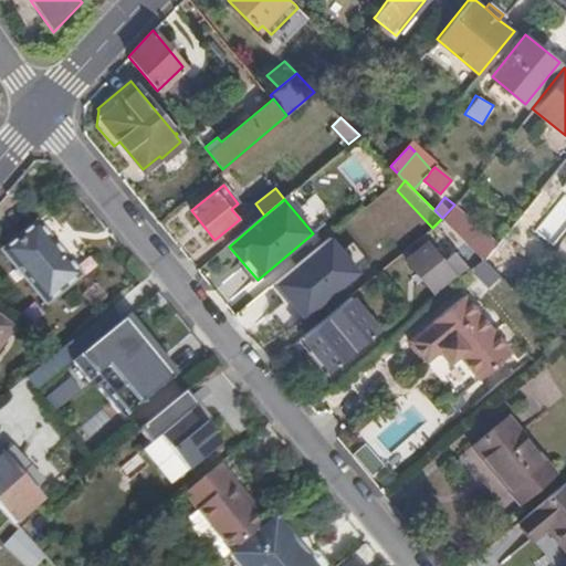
[(536,200),(509,233),(521,244),(548,210),(536,200)]
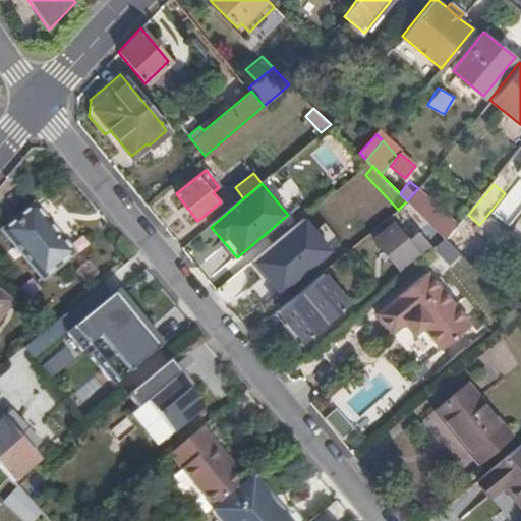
[(418,188),(407,200),(431,224),(443,213),(418,188)]
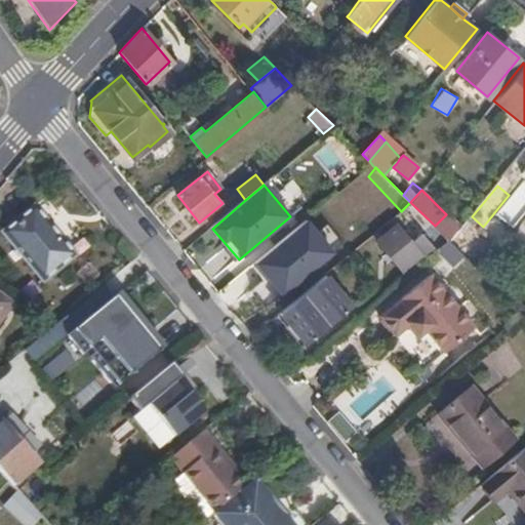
[(30,205),(0,230),(0,232),(41,282),(71,255),(30,205)]
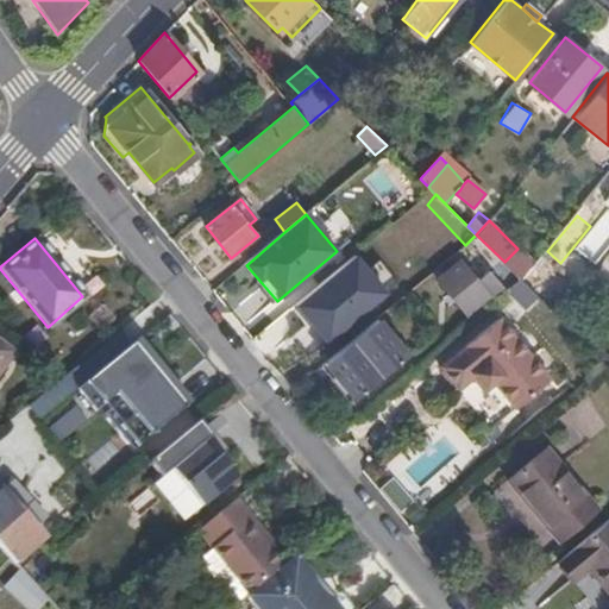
[(534,262),(518,249),(504,262),(521,280),(534,262)]
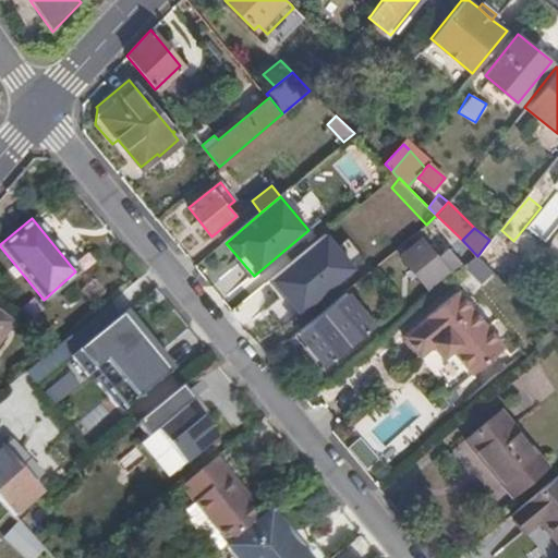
[(328,233),(269,282),(305,325),(346,291),(364,276),(328,233)]
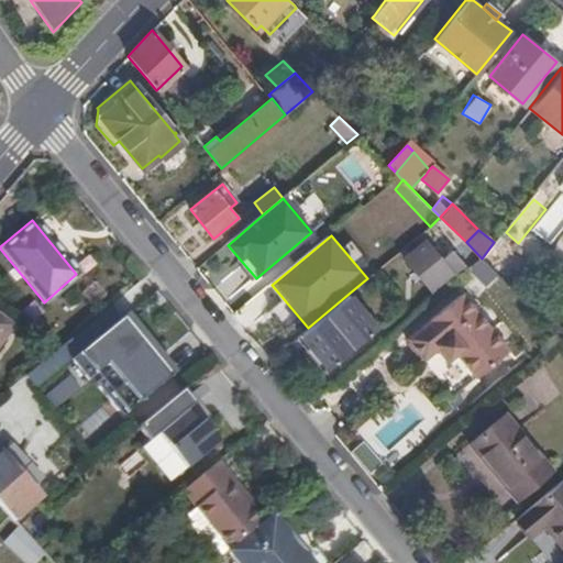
[(426,240),(405,257),(431,289),(463,263),(453,250),(441,258),(426,240)]
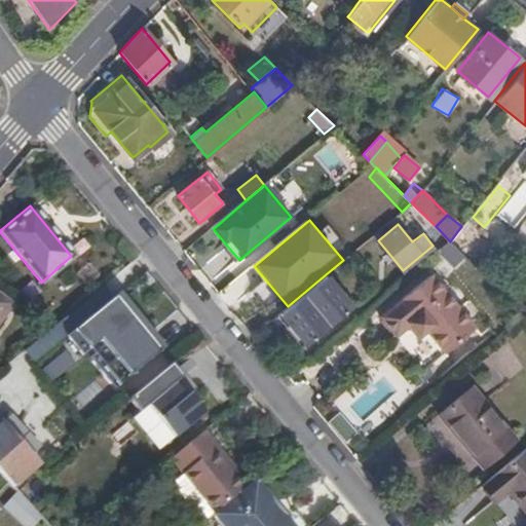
[(437,253),(453,268),(462,257),(446,241),(437,253)]
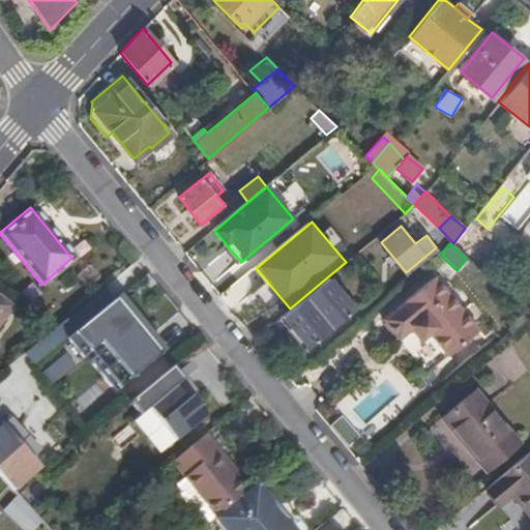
[(290,308),(282,315),(308,347),(354,308),(328,276),(290,308)]
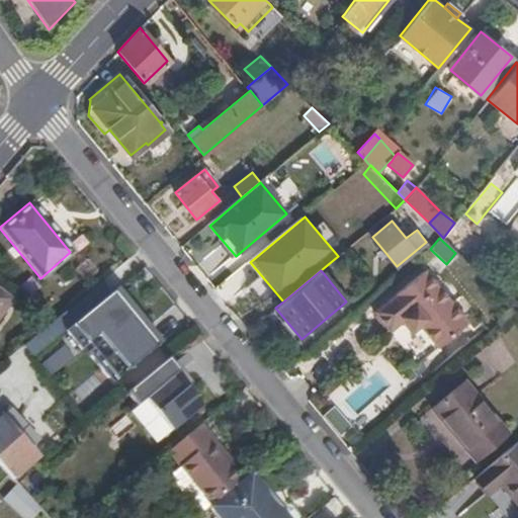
[(417,275),(366,318),(382,337),(410,370),(430,353),(460,328),(417,275)]
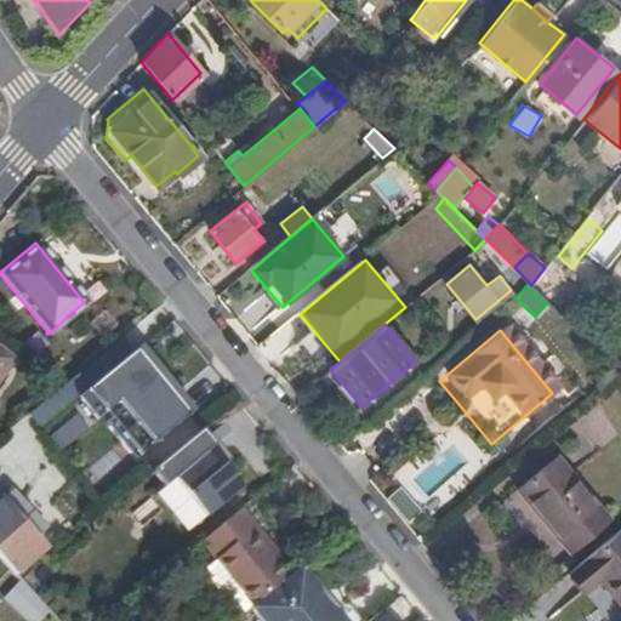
[(142,346),(78,399),(97,423),(102,419),(136,460),(197,411),(142,346)]
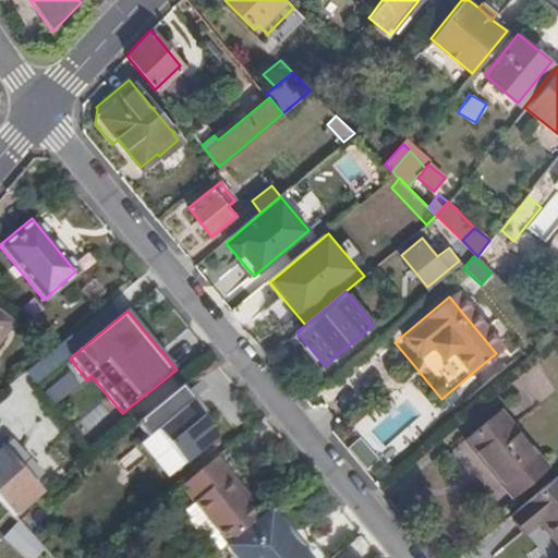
[(0,337),(10,325),(0,316),(0,337)]
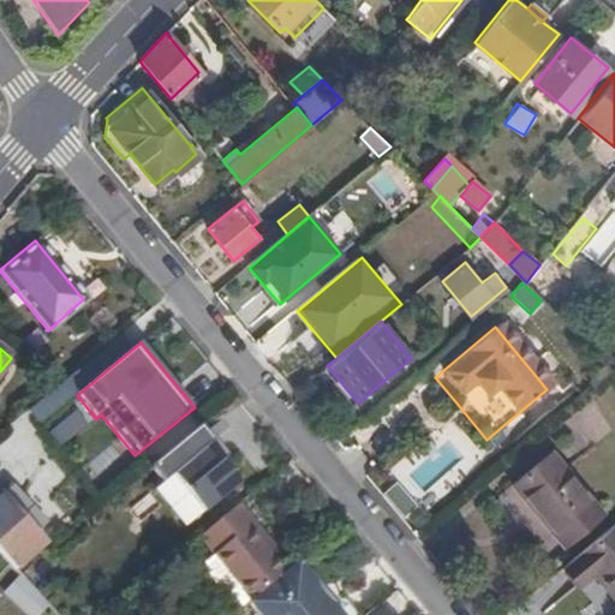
[(36,423),(71,394),(60,381),(25,410),(36,423)]
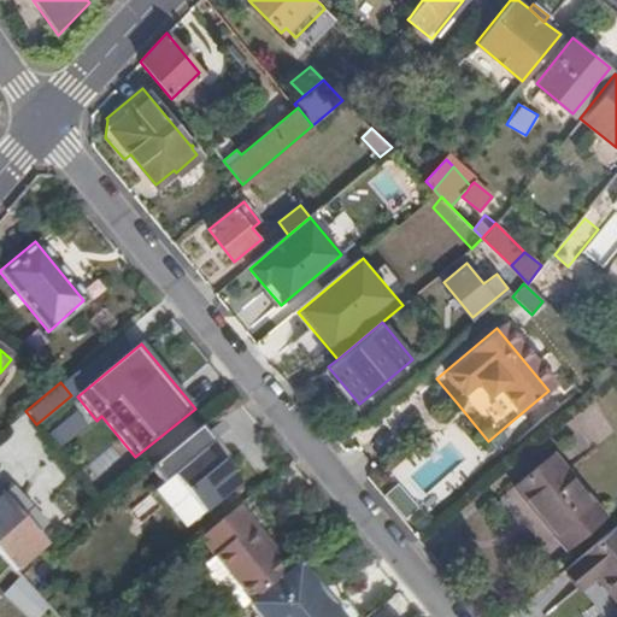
[(197,453),(177,470),(207,507),(240,481),(210,444),(197,453)]
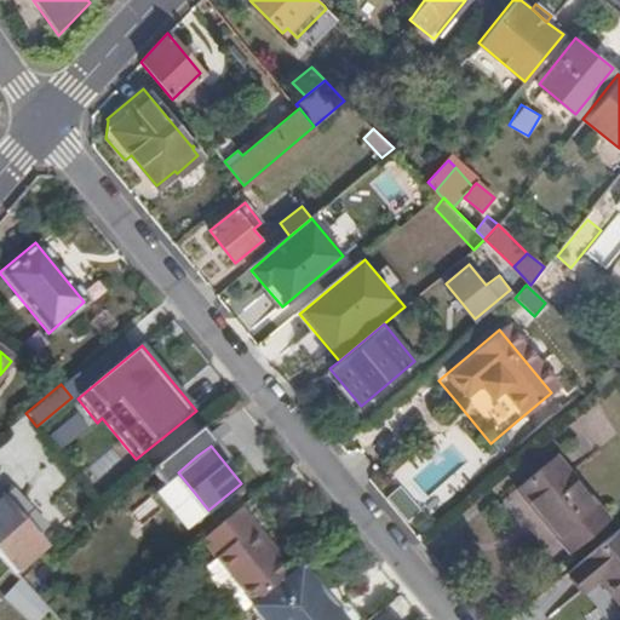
[(178,472),(197,455),(190,447),(170,463),(178,472)]
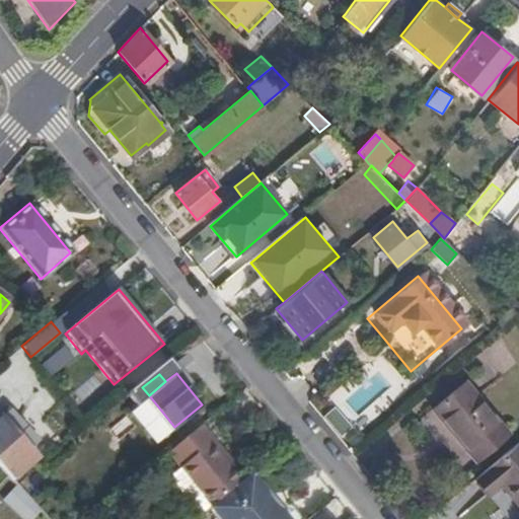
[(474,461),(510,432),(467,381),(434,408),(454,433),(452,435),(474,461)]
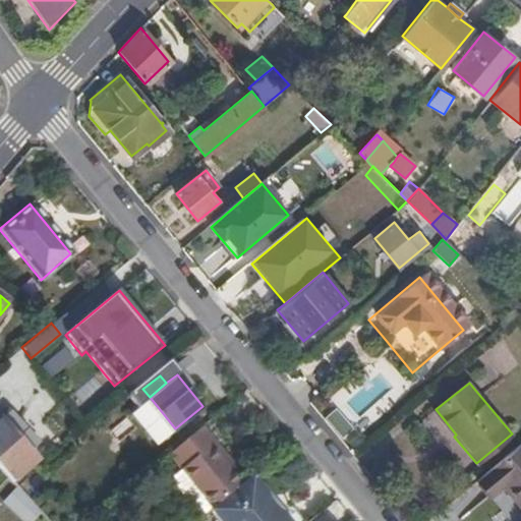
[(0,419),(0,468),(5,474),(6,476),(12,482),(37,459),(0,419)]
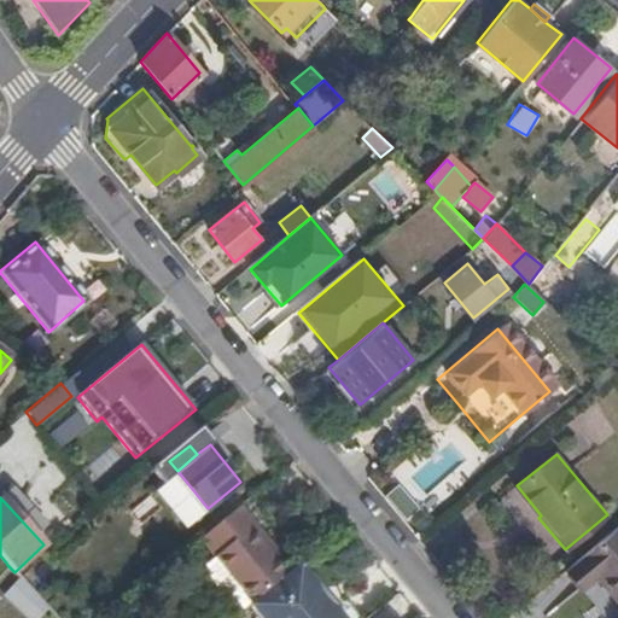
[(198,538),(215,558),(249,529),(233,509),(198,538)]
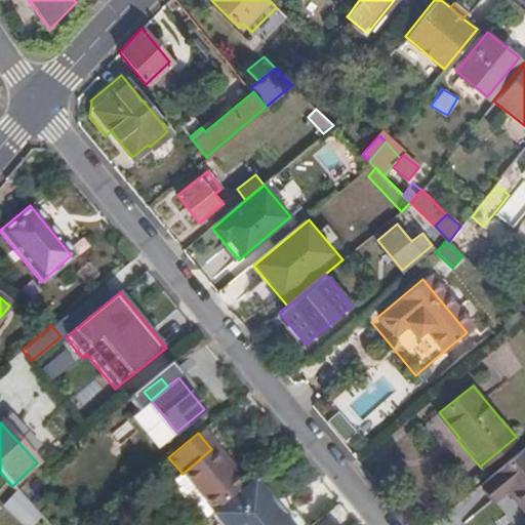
[(524,509),(524,446),(494,472),(480,484),(495,501),(510,490),(524,509)]
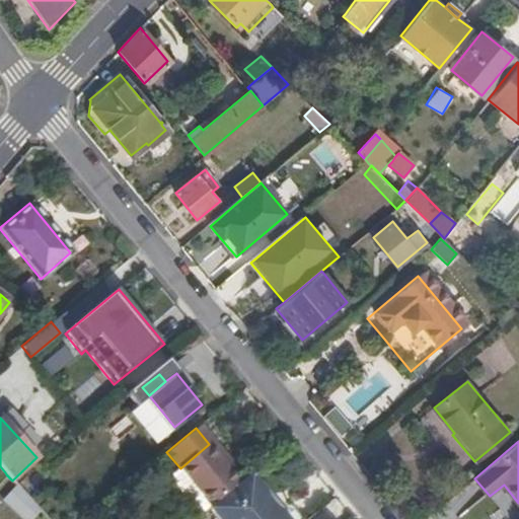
[(180,468),(213,507),(241,484),(209,444),(180,468)]
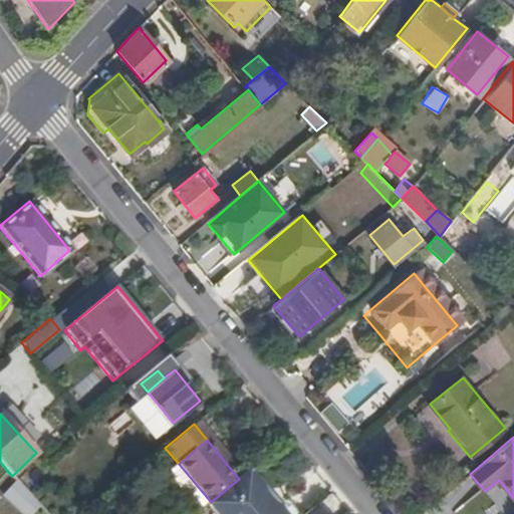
[(167,474),(198,512),(211,502),(179,464),(167,474)]
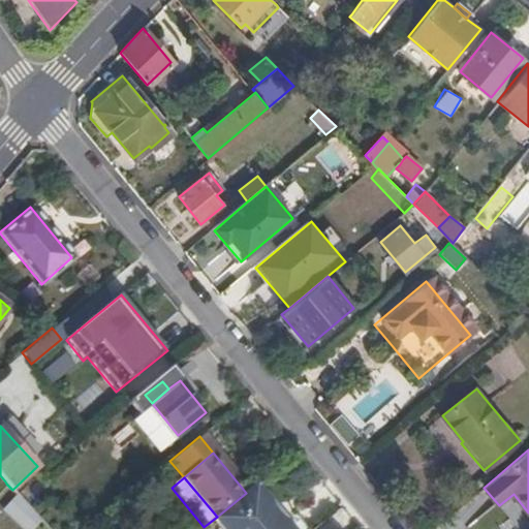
[(273,504),(256,485),(246,493),(217,517),(204,527),(201,528),(292,528),(285,520),(283,522),(271,506),(273,504)]
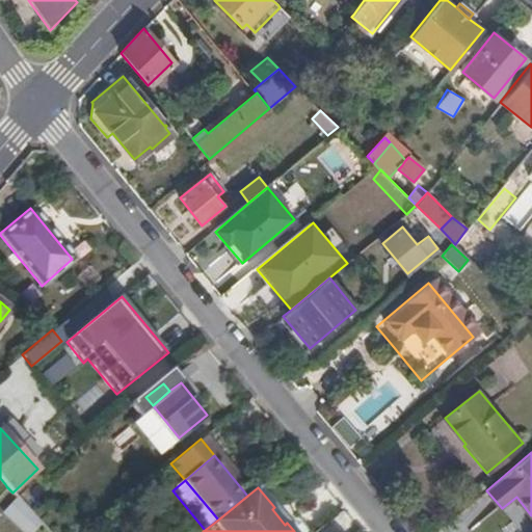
[(1,512),(20,531),(34,531),(43,525),(18,497),(1,512)]
